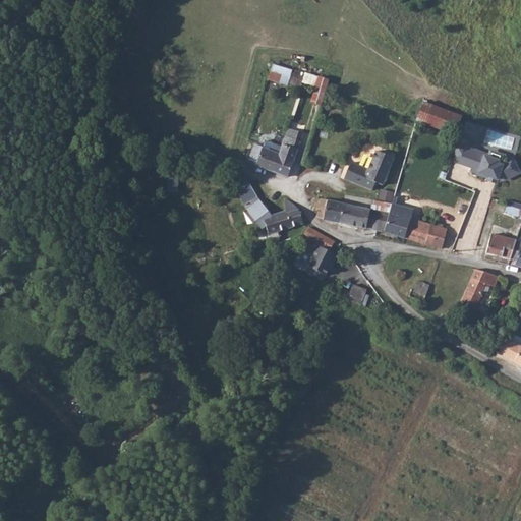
[(303,70),(279,64),(274,79),(285,81),(288,75),(302,78),(303,70)]
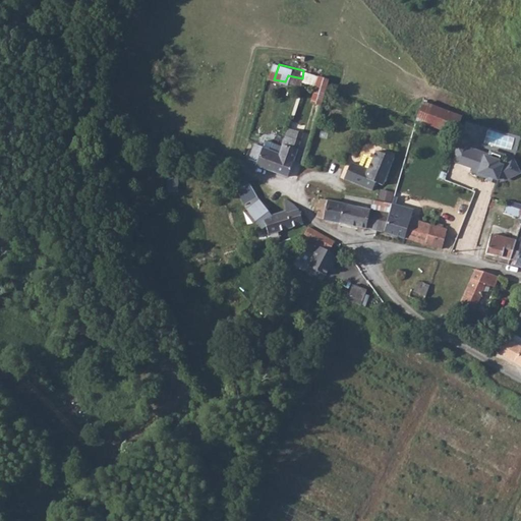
[(317,82),(320,75),(303,70),(302,78),(317,82)]
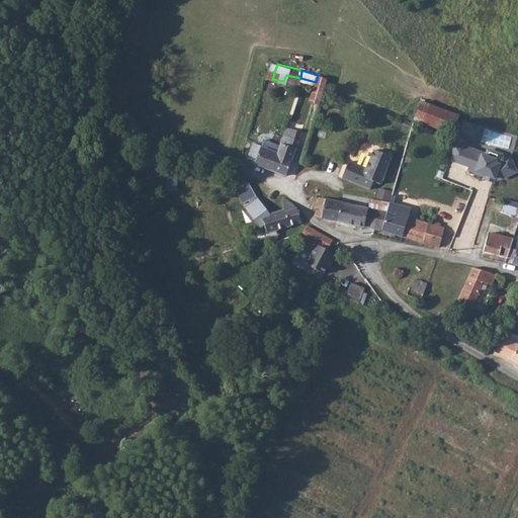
[(414,120),(455,138),(461,119),(421,103),(414,120)]
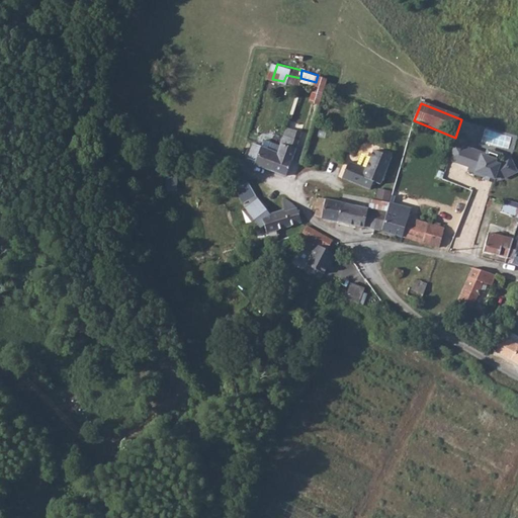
[(278,150),(271,170),(286,175),(295,148),(289,146),(291,136),(290,131),(284,128),(278,150)]
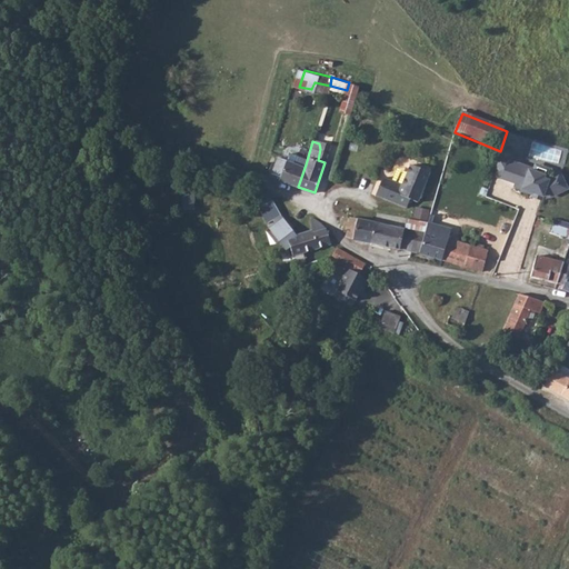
[(280,175),(278,180),(298,187),(306,165),(276,155),(270,171),(280,175)]
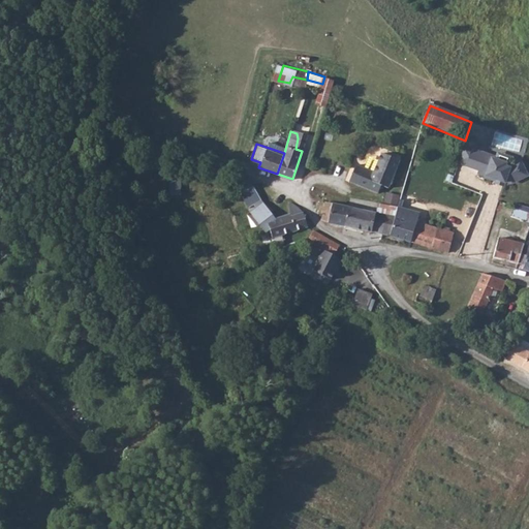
[(475,152),(467,149),(462,166),(469,168),(475,152)]
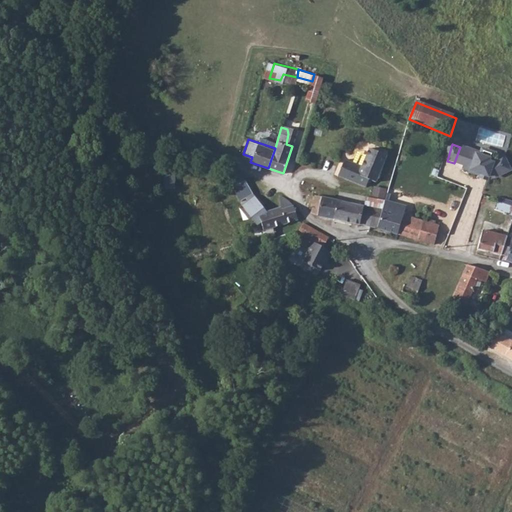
[(460,147),(454,163),(466,168),(465,170),(473,173),(472,174),(483,178),(484,177),(491,179),(492,178),(497,179),(500,177),(501,179),(511,173),(511,168),(508,160),(498,165),(492,163),(490,159),(478,155),(476,153),(460,147)]
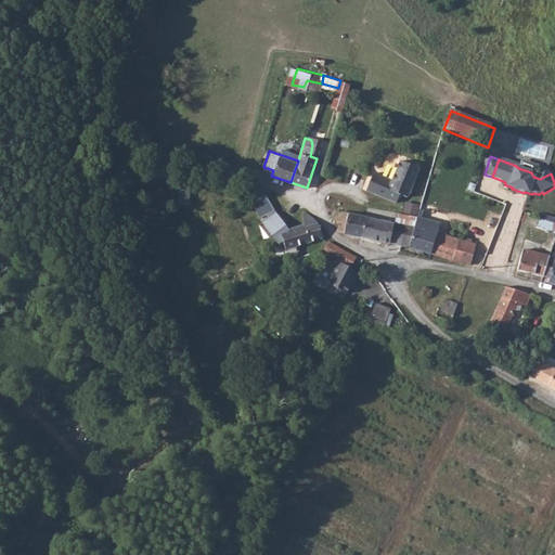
[(364,190),(396,203),(399,195),(407,198),(418,170),(400,160),(392,179),(373,170),(364,190)]
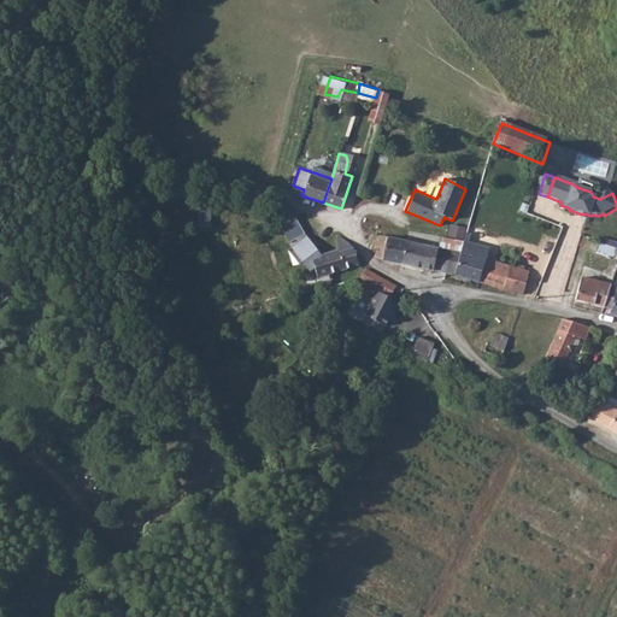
[(600,199),(612,193),(611,191),(599,195),(594,194),(597,186),(585,181),(582,187),(574,184),(576,187),(591,192),(593,197),(600,199)]
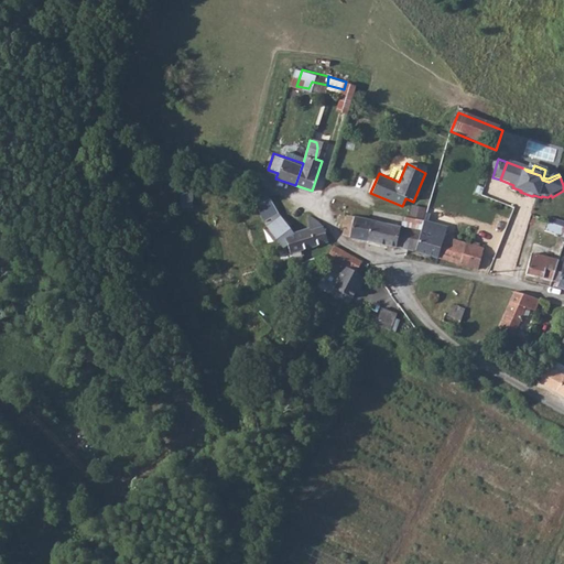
[(288,253),(331,240),(327,239),(324,227),(306,215),(307,227),(282,236),(288,253)]
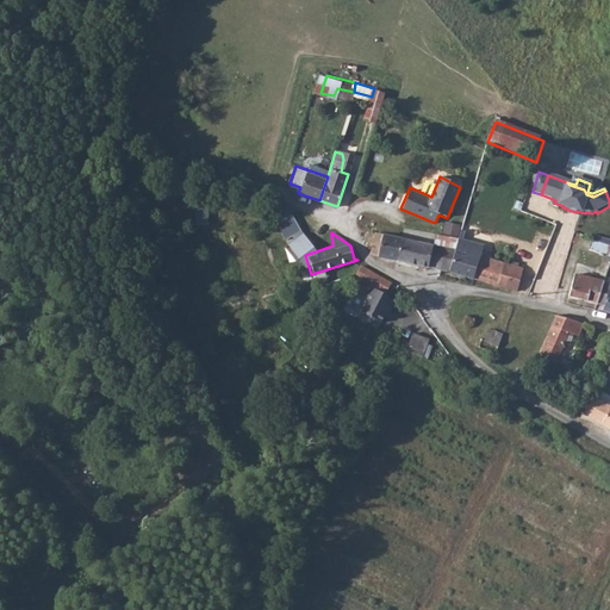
[(371,255),(391,259),(393,237),(373,232),(371,255)]
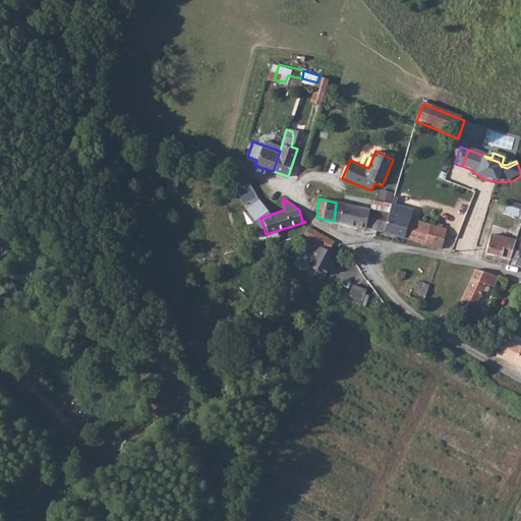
[(389,215),(392,205),(392,204),(372,199),(369,211),(382,214),(389,215)]
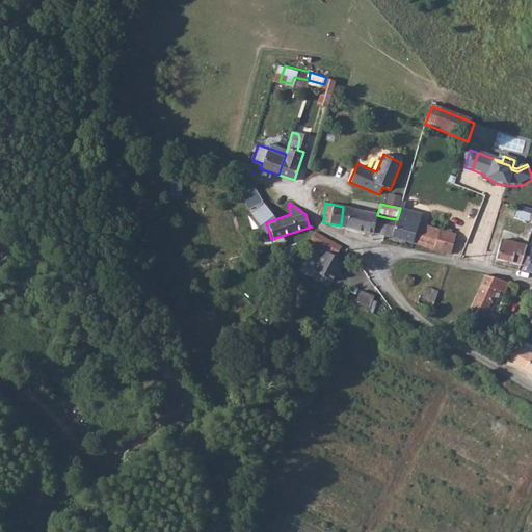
[(341,225),(384,235),(390,218),(377,215),(343,207),(341,225)]
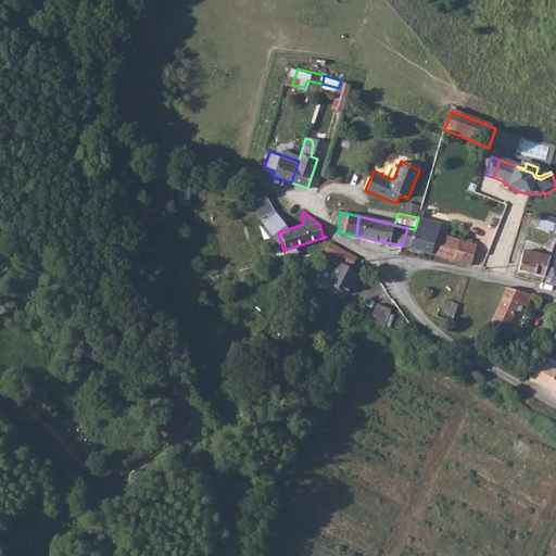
[(555,220),(553,220),(540,217),(538,228),(550,231),(550,238),(555,239),(555,220)]
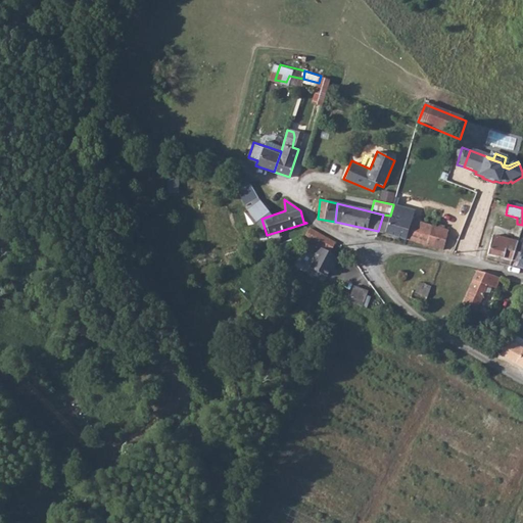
[(390,216),(411,221),(413,210),(393,205),(390,216)]
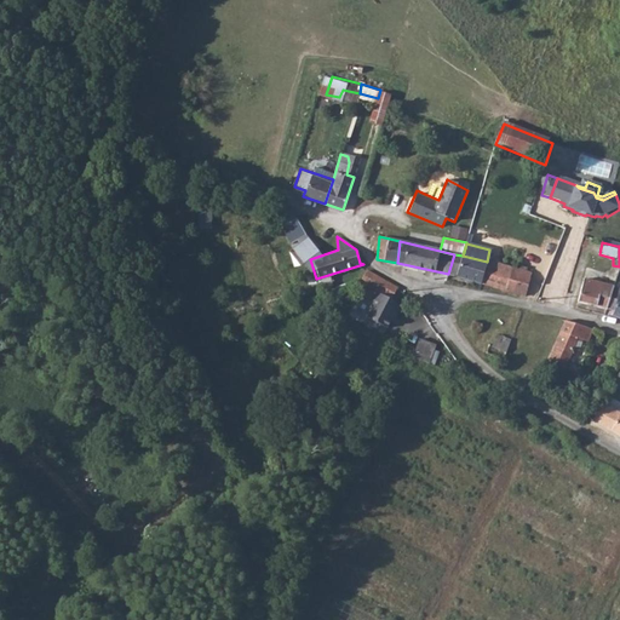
[(482,283),(487,262),(463,256),(454,254),(448,274),(449,274),(482,283)]
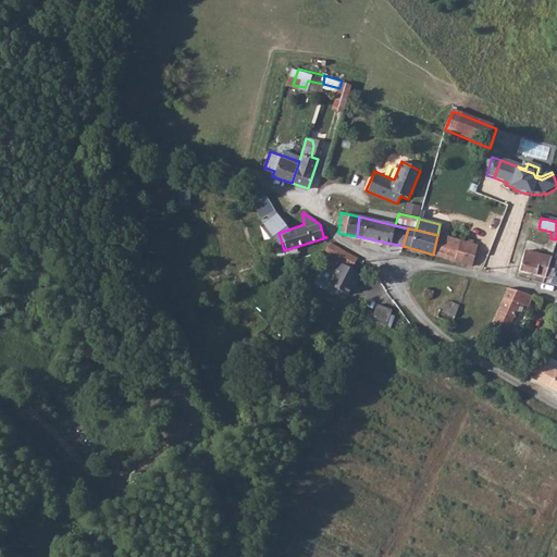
[(444,258),(448,237),(437,235),(433,255),(444,258)]
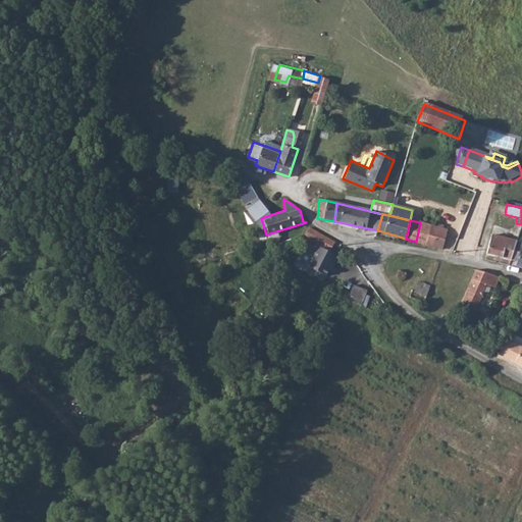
[(427,245),(431,225),(420,222),(416,242),(427,245)]
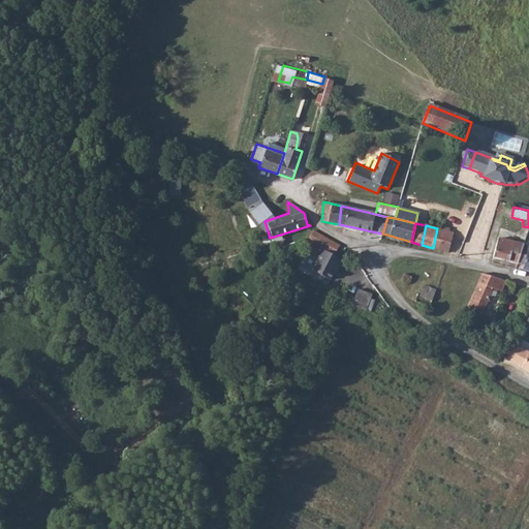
[(433,248),(450,252),(455,232),(437,228),(433,248)]
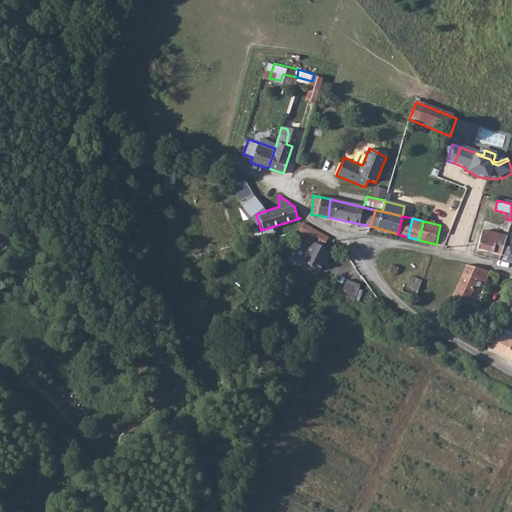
[(310,242),(322,248),(328,238),(302,224),(297,234),(310,242)]
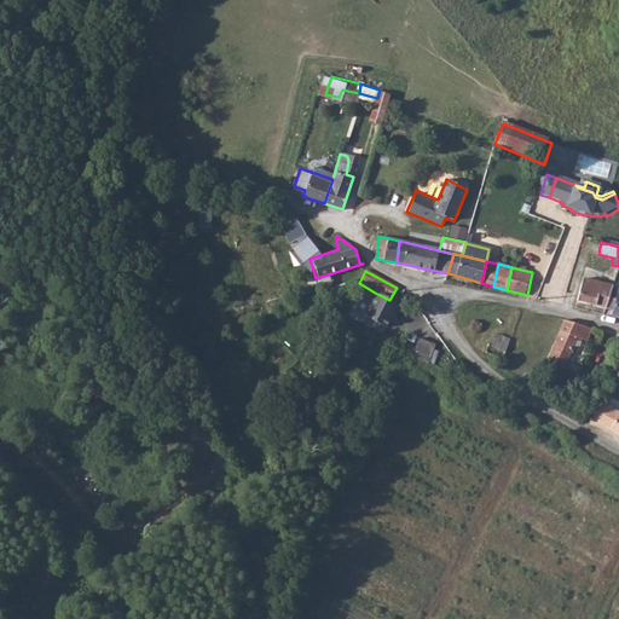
[(580,299),(607,307),(614,285),(588,276),(580,299)]
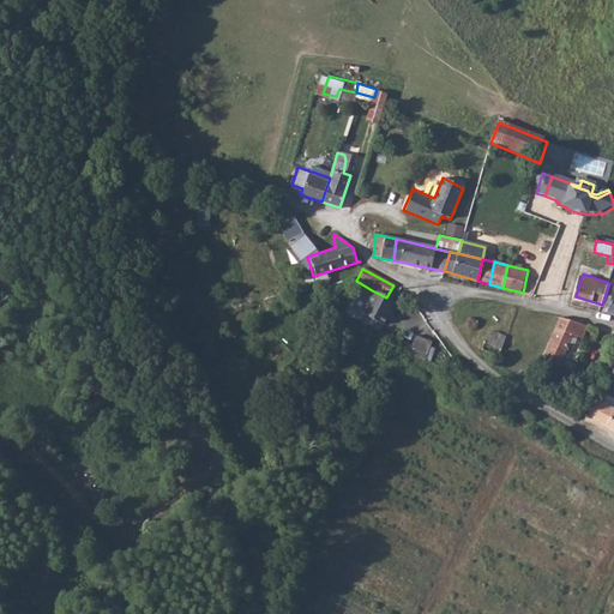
[(613,314),(613,289),(613,295),(608,295),(603,308),(608,311),(608,313),(613,314)]
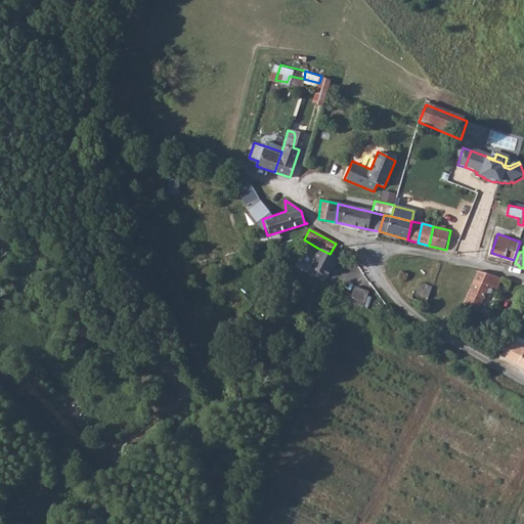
[(330,254),(317,248),(313,256),(314,257),(308,268),(325,277),(332,266),(334,267),(338,259),(330,254)]
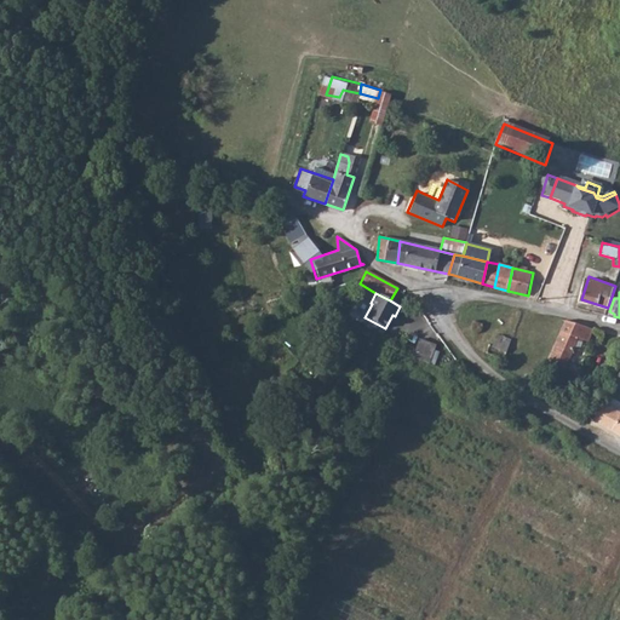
[(583,334),(586,328),(563,319),(547,363),(566,371),(577,338),(575,333),(583,334)]
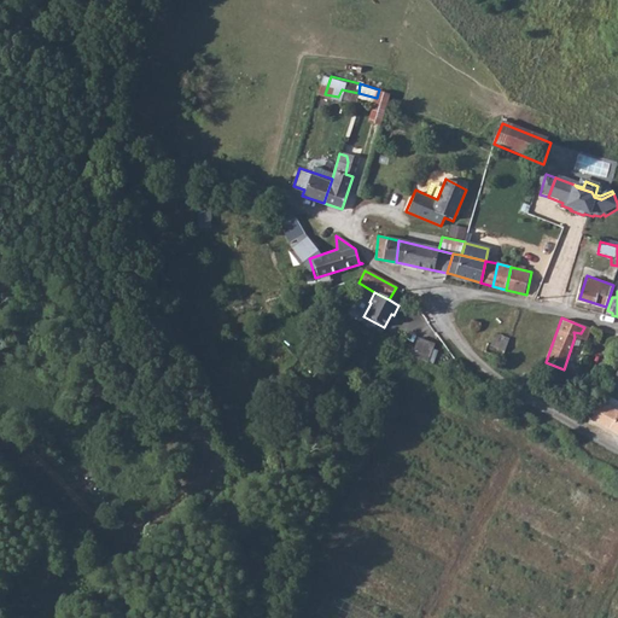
[(468,331),(477,333),(481,324),(472,320),(468,331)]
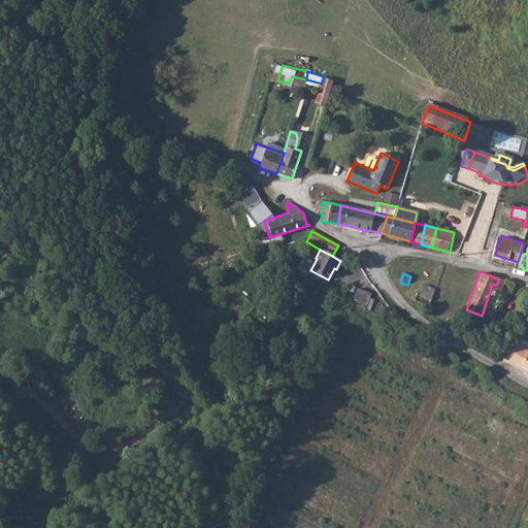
[(431,299),(434,290),(422,286),(419,294),(431,299)]
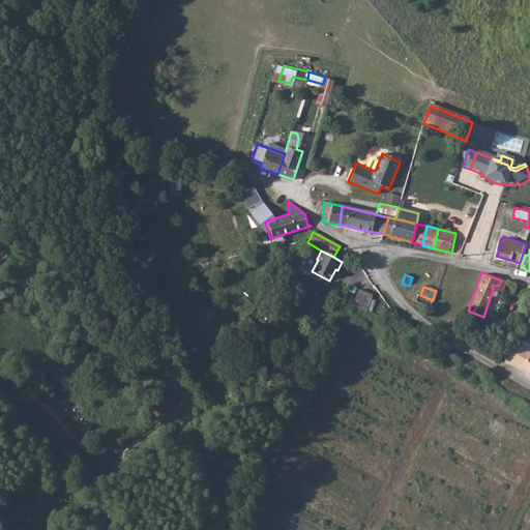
[(361,305),(377,311),(381,300),(364,294),(361,305)]
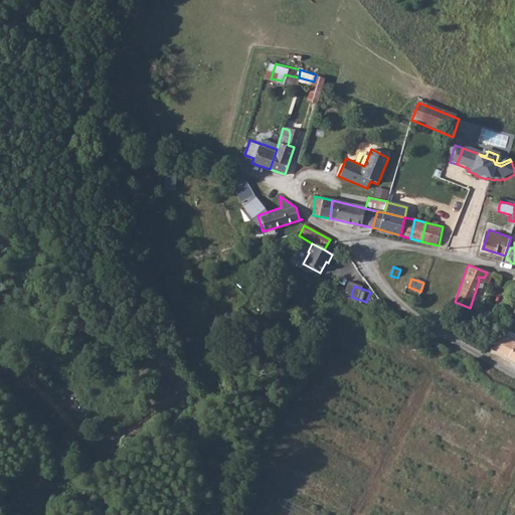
[(403,293),(417,299),(420,292),(408,287),(405,287),(403,293)]
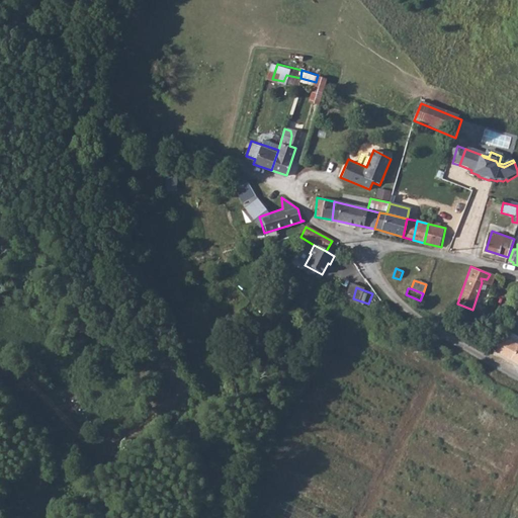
[(351,301),(367,308),(368,304),(353,298),(351,301)]
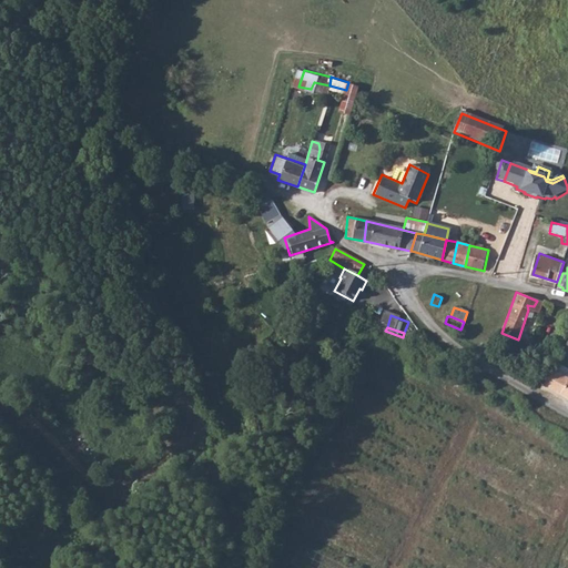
[(567,398),(567,375),(553,367),(543,384),(567,398)]
